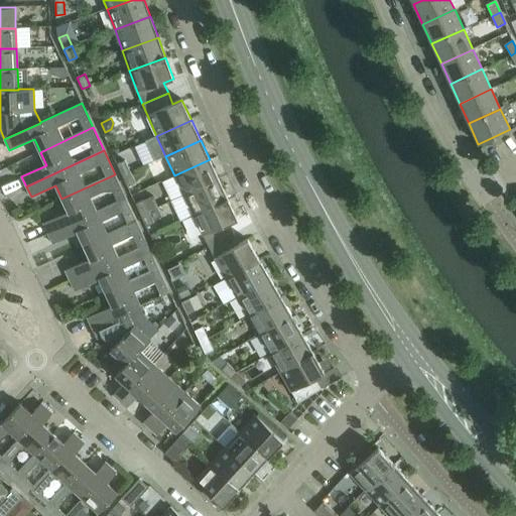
[(210,159),(174,175),(183,196),(219,179),(210,159)]
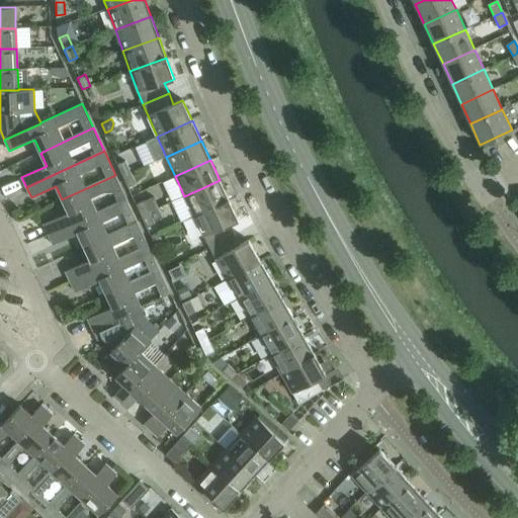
[(117,165),(122,176),(131,173),(125,161),(117,165)]
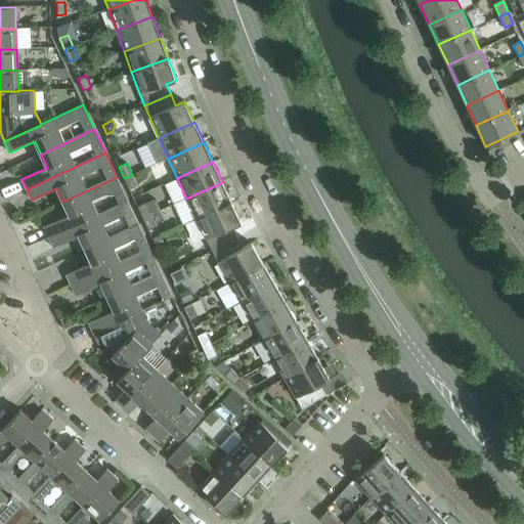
[(132,175),(124,178),(130,190),(138,186),(132,175)]
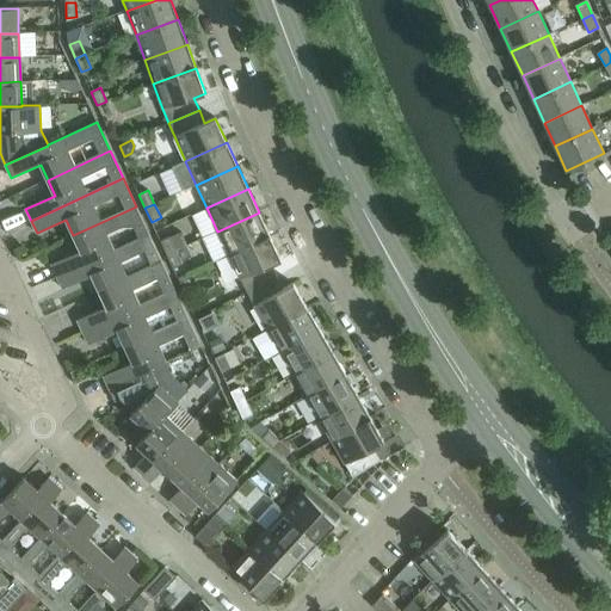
[(51,265),(57,277),(149,234),(136,207),(73,235),(80,251),(51,265)]
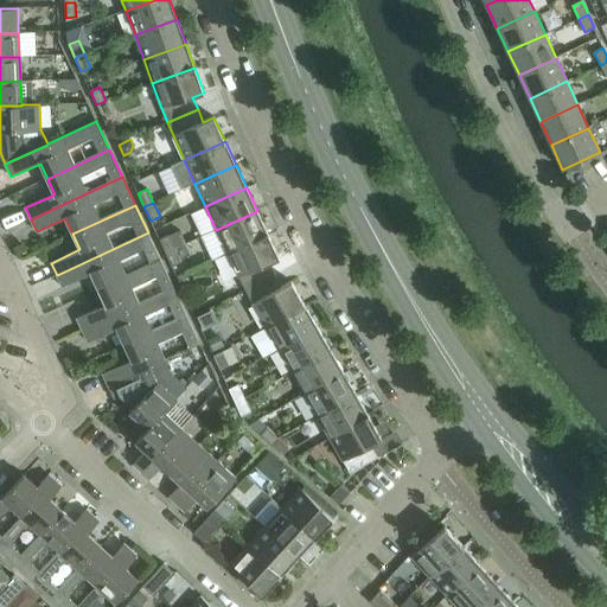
[(257,211),(216,230),(228,253),(268,234),(257,211)]
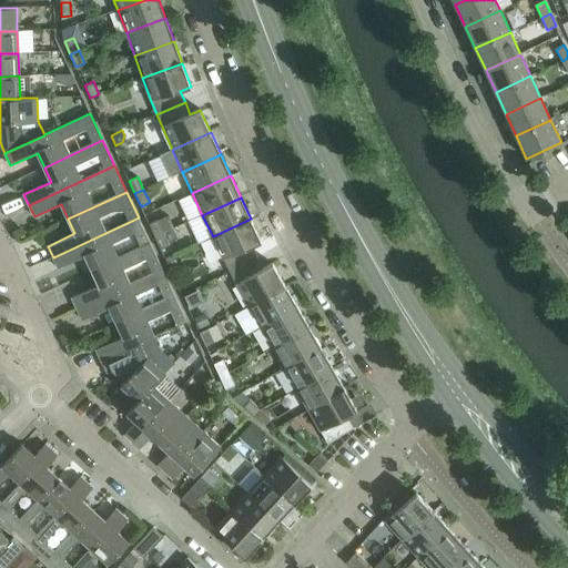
[(139,217),(53,257),(59,269),(85,256),(92,271),(151,244),(139,217)]
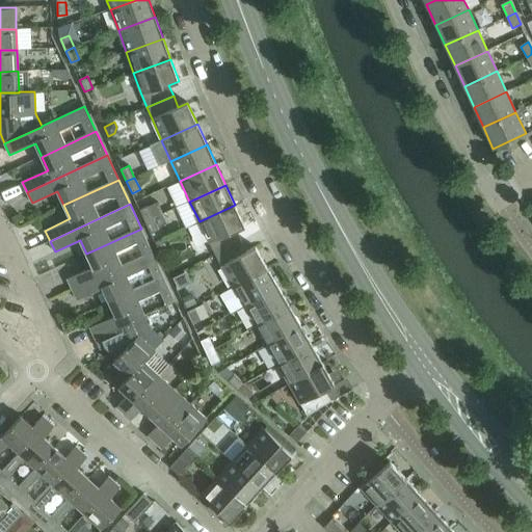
[(235,205),(200,221),(201,225),(209,243),(215,255),(241,241),(235,231),(245,227),(235,205)]
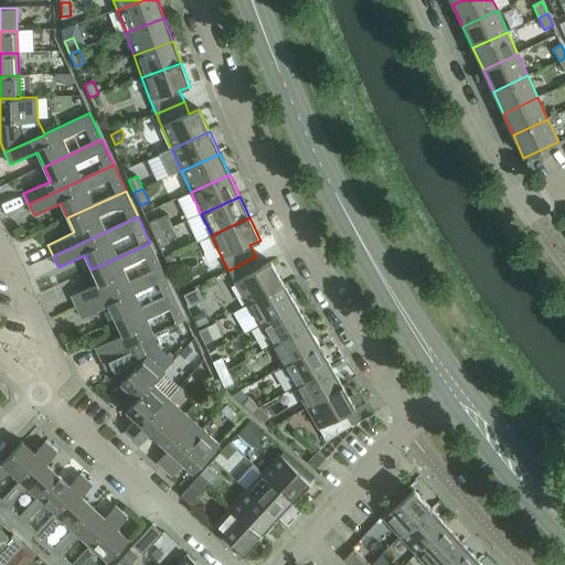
[(148,223),(155,236),(163,232),(157,220),(148,223)]
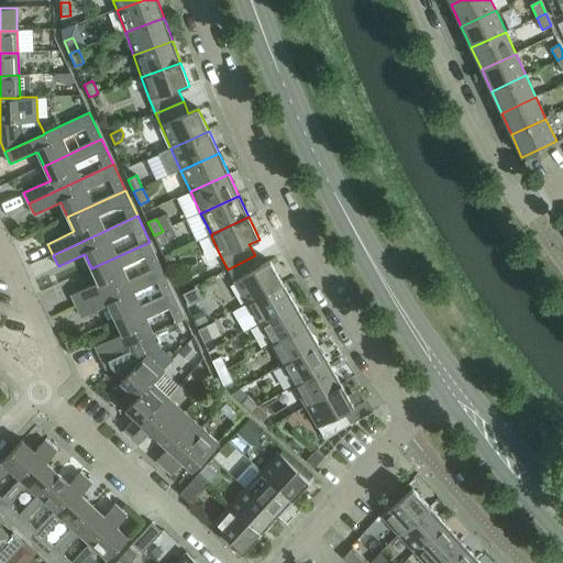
[(163,231),(154,235),(159,247),(168,244),(163,231)]
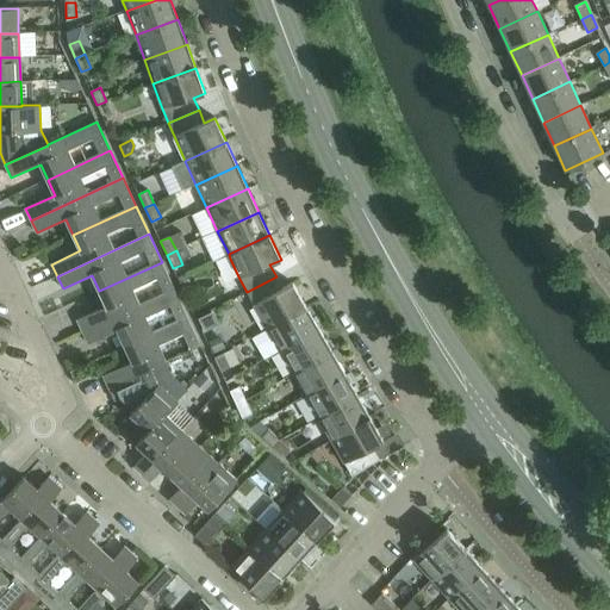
[(78,319),(83,332),(174,290),(162,262),(99,291),(106,306),(78,319)]
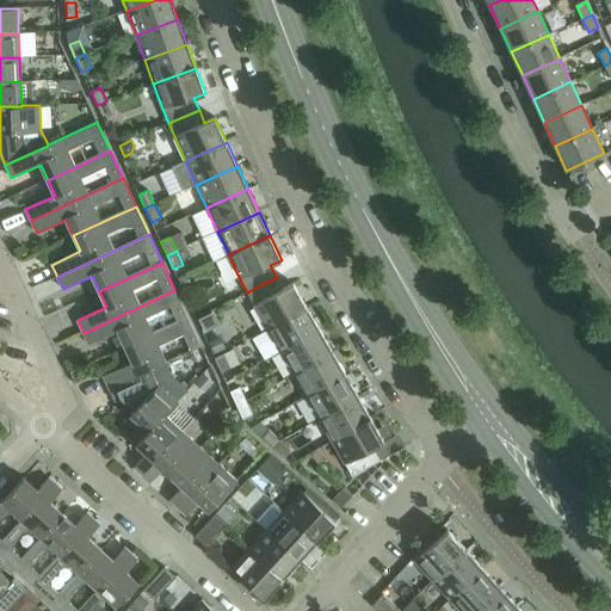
[(187,275),(178,278),(183,291),(192,287),(187,275)]
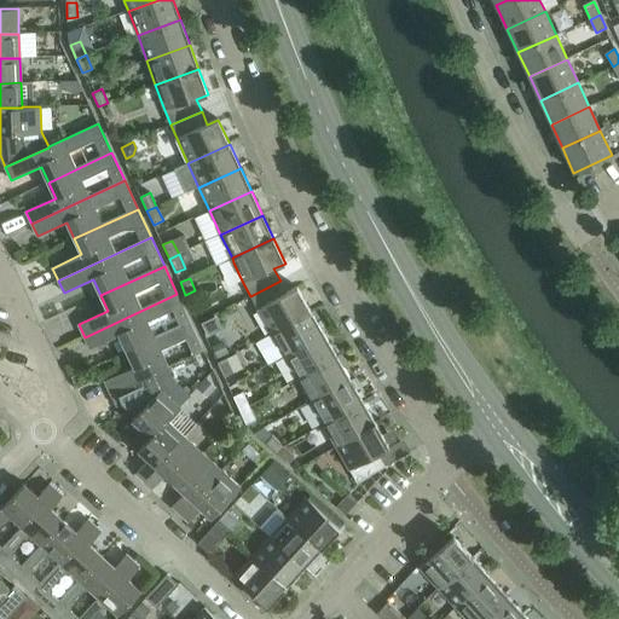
[(281,281),(250,296),(258,310),(271,334),(311,311),(298,287),(287,294),(281,281)]
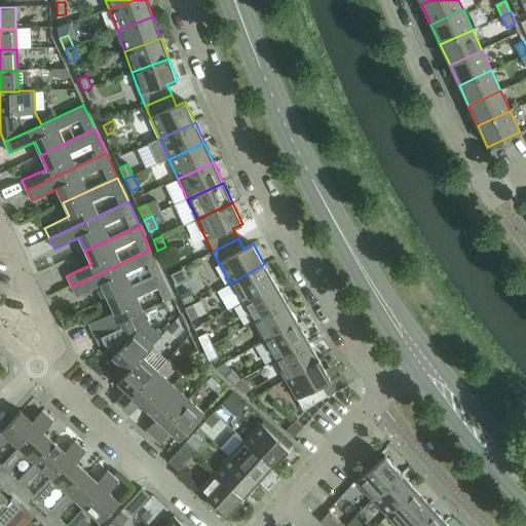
[(150,250),(72,287),(77,297),(102,286),(108,299),(161,273),(150,250)]
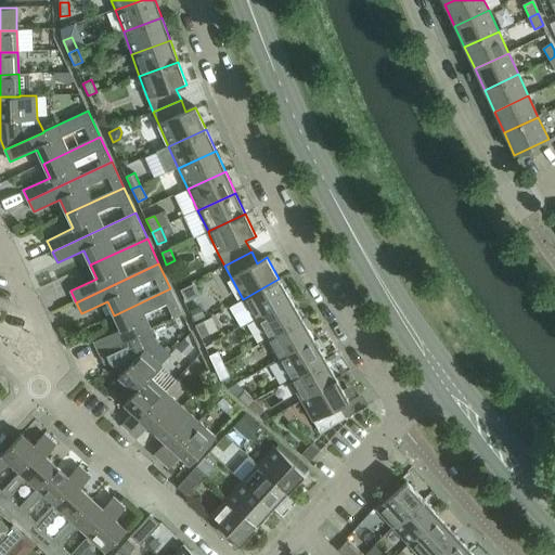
[(279,279),(243,299),(255,320),(291,299),(279,279)]
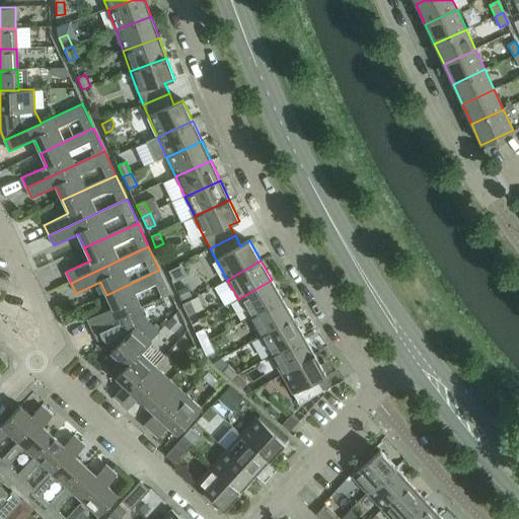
[(88,319),(93,329),(129,313),(171,294),(159,270),(106,295),(113,308),(88,319)]
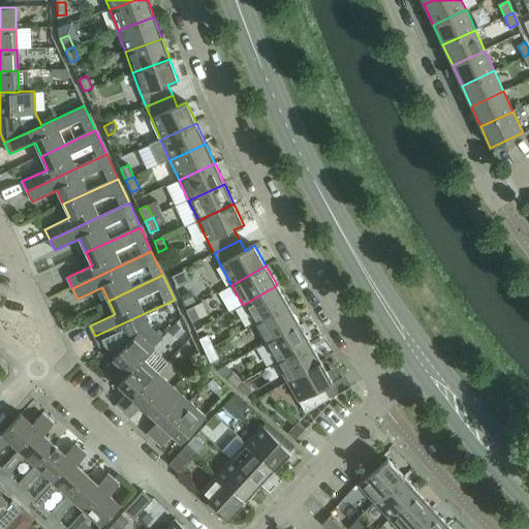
[(277,285),(243,305),(254,323),(287,304),(277,285)]
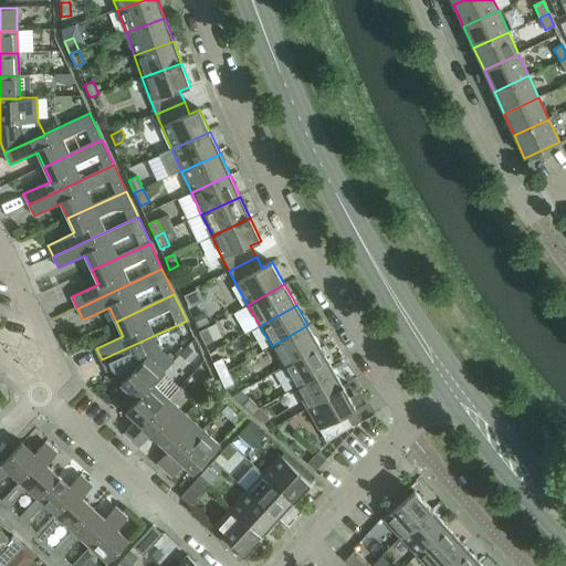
[(203,313),(194,317),(198,326),(208,322),(203,313)]
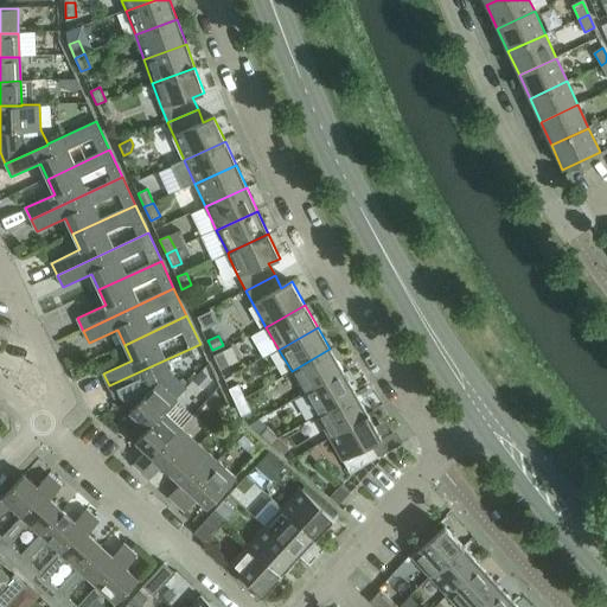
[(330,349),(292,371),(304,394),(343,371),(330,349)]
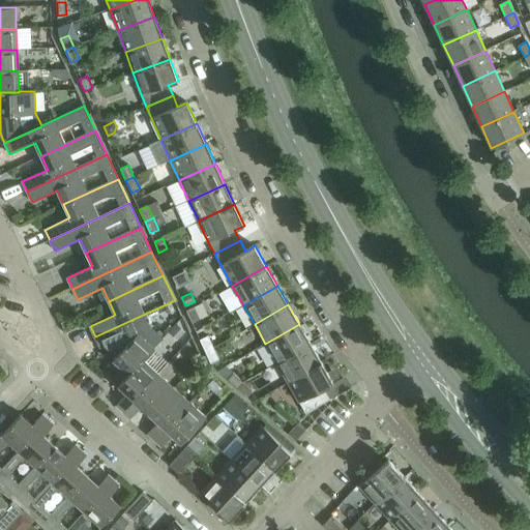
[(177,306),(169,310),(174,321),(182,317),(177,306)]
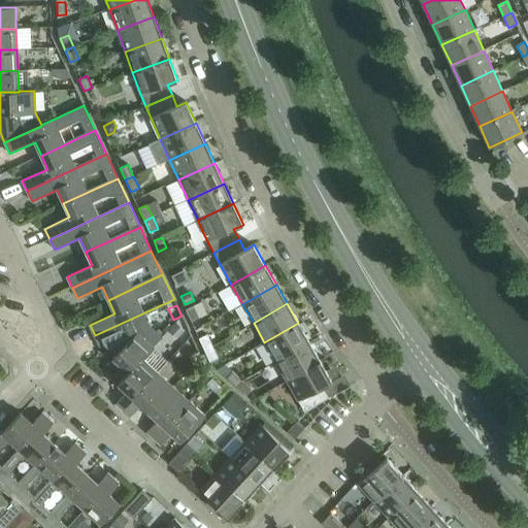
[(194,306),(186,309),(191,322),(199,318),(194,306)]
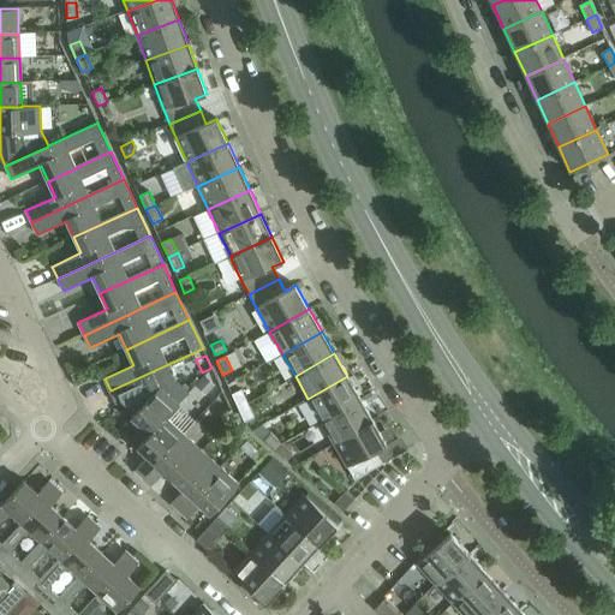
[(153,371),(111,390),(117,404),(142,428),(129,441),(137,448),(166,417),(167,418),(178,405),(160,387),(153,371)]
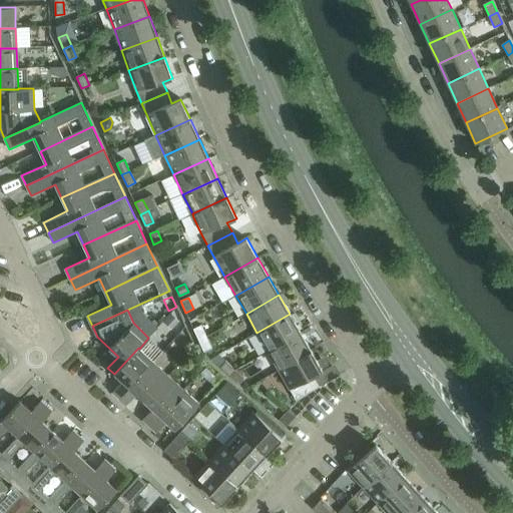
[(290,314),(257,333),(268,352),(301,333),(290,314)]
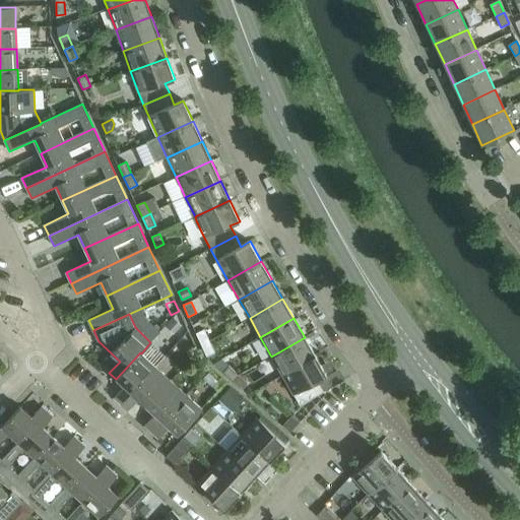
[(174,319),(167,327),(174,333),(181,326),(174,319)]
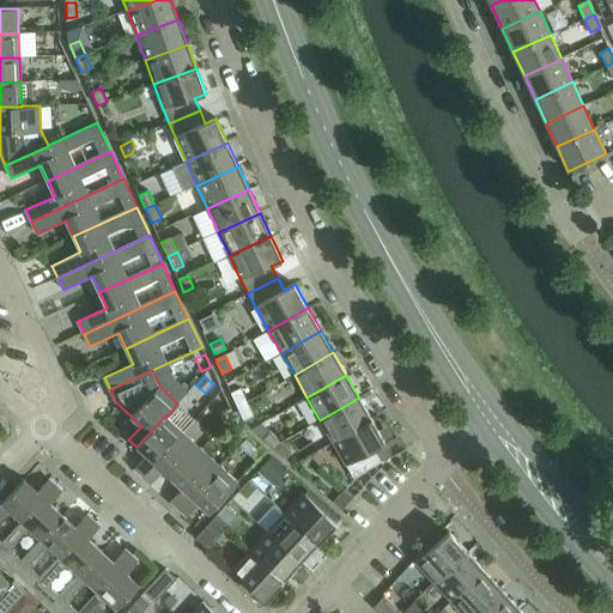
[(231,393),(237,407),(247,402),(241,389),(231,393)]
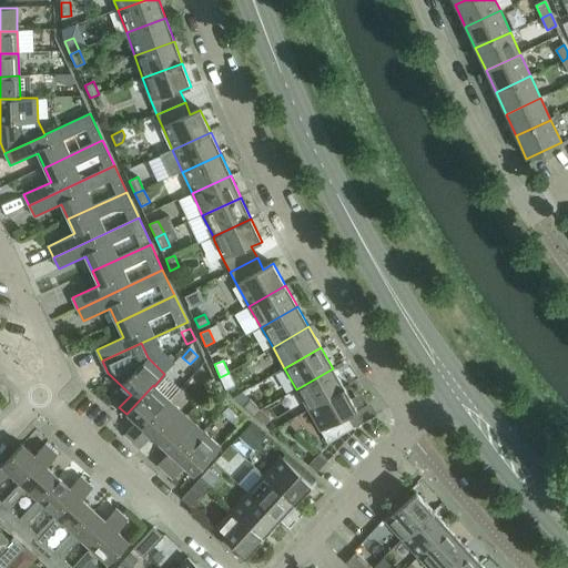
[(333,368),(296,389),(308,411),(345,389),(333,368)]
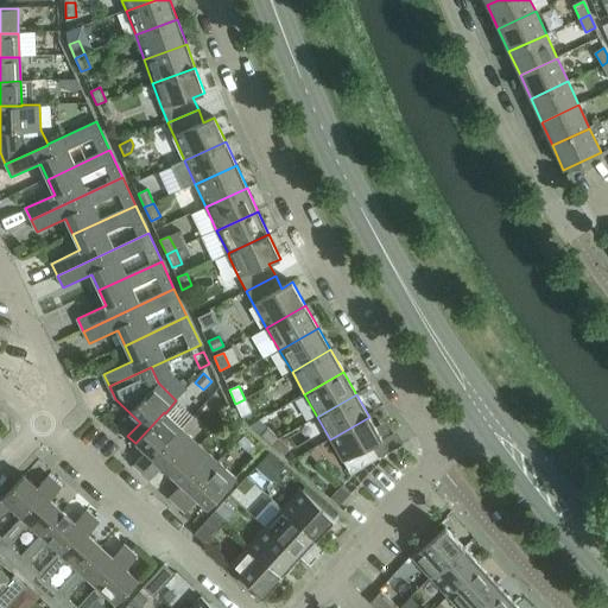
[(245,399),(235,404),(241,417),(251,413),(245,399)]
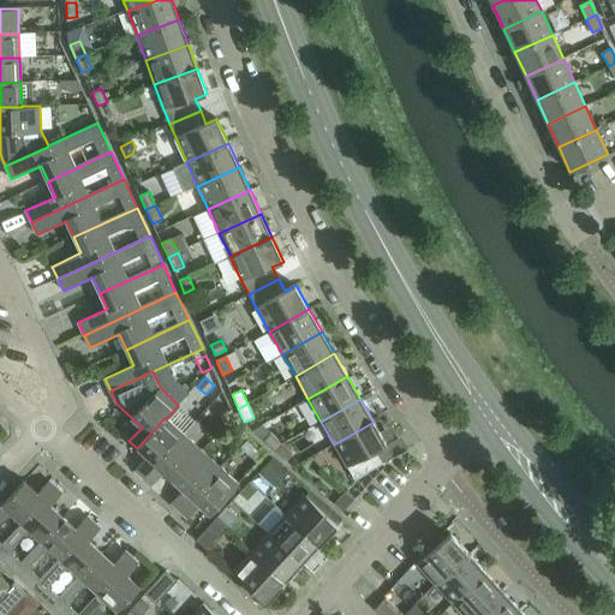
[(166,417),(137,448),(147,457),(135,471),(143,478),(184,434),(167,418),(166,417)]
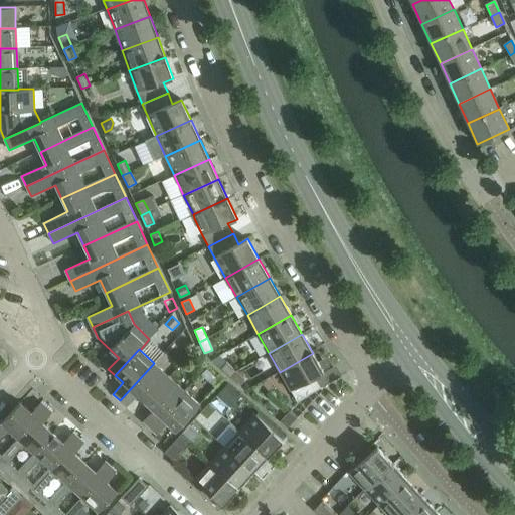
[(313,353),(280,372),(297,402),(321,388),(315,377),(324,372),(313,353)]
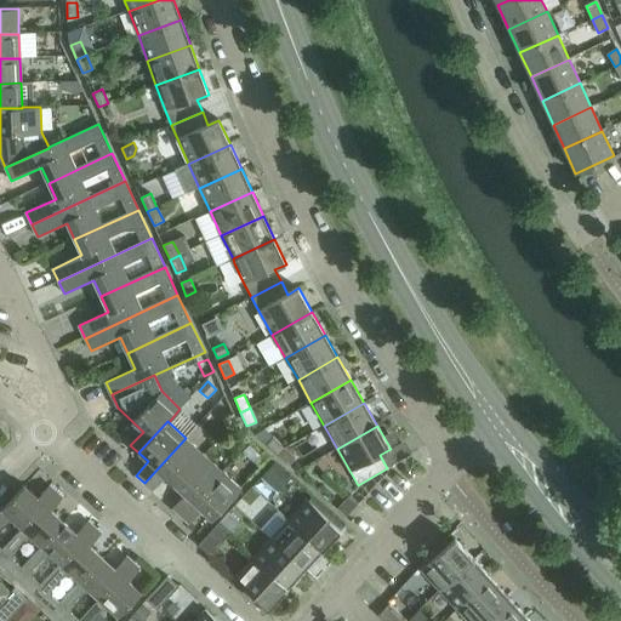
[(186,438),(144,483),(153,491),(165,477),(175,486),(204,455),(186,438)]
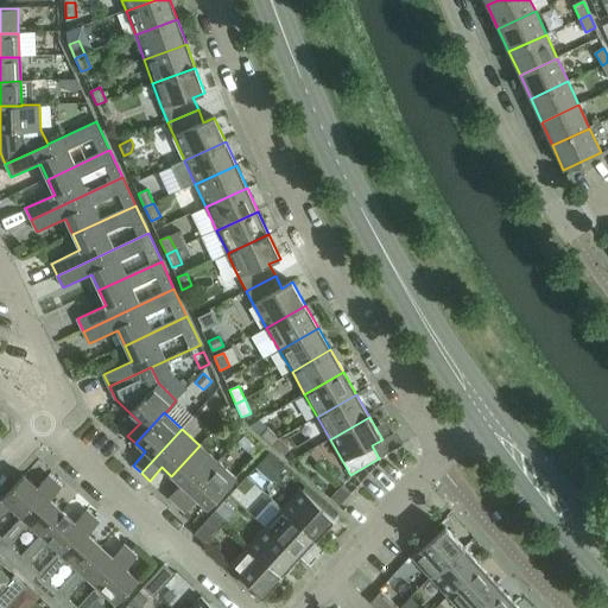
[(260,436),(272,447),(279,438),(267,429),(260,436)]
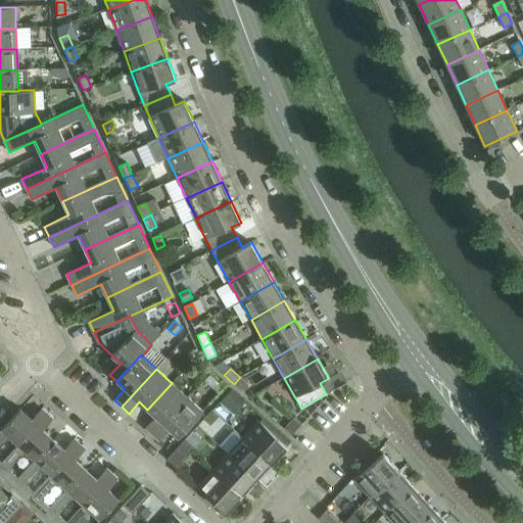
[(240,377),(234,384),(243,392),(249,386),(240,377)]
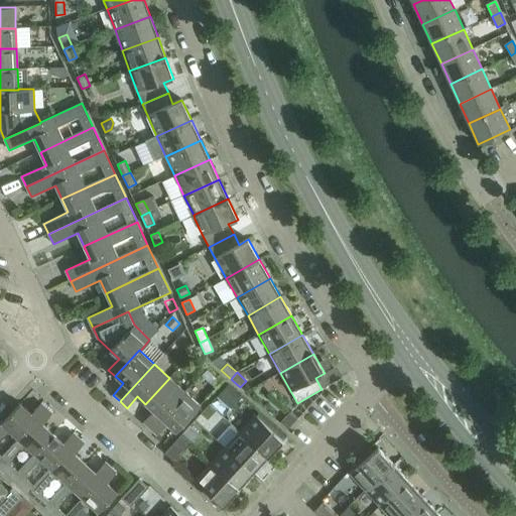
[(169,378),(145,404),(153,411),(143,422),(150,429),(184,392),(169,378)]
